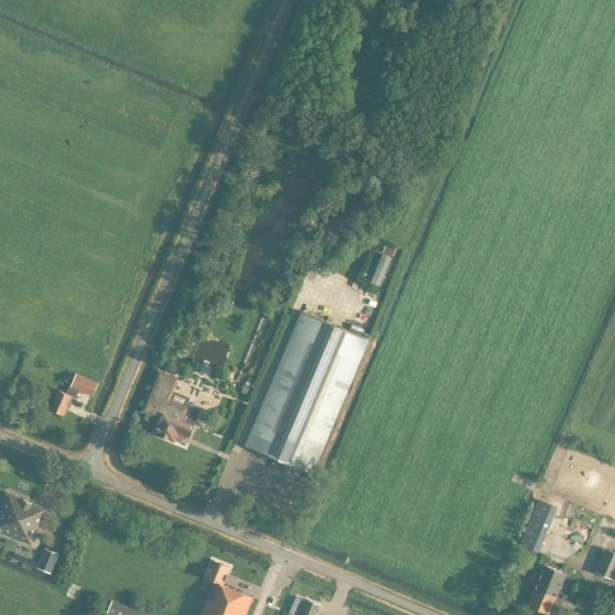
[(350,102),(351,87),(340,85),(339,102),(350,102)]
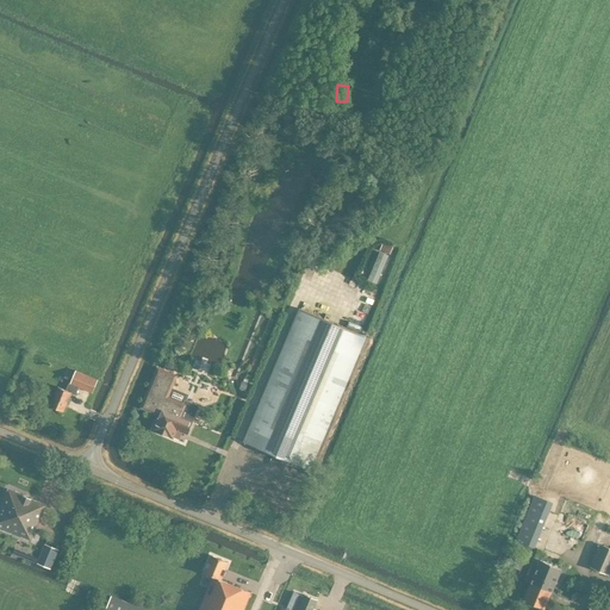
[(384,242),(379,250),(390,256),(394,247),(384,242)]
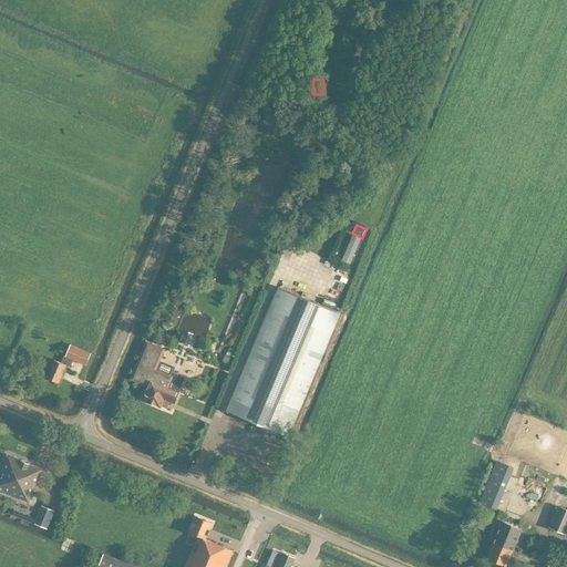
[(352,264),(361,237),(351,234),(342,260),(352,264)]
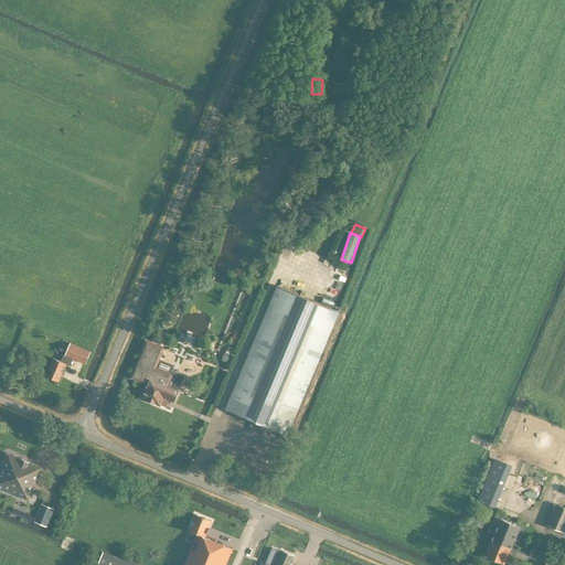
[(288,435),(339,312),(277,287),(225,409),(288,435)]
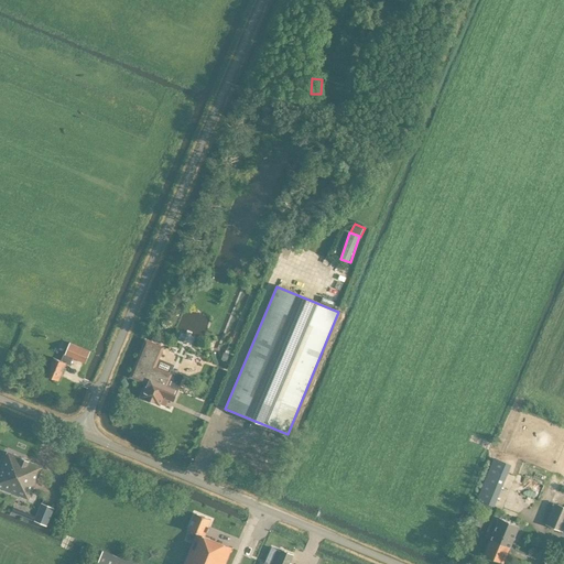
[(192,333),(202,337),(210,318),(201,314),(192,333)]
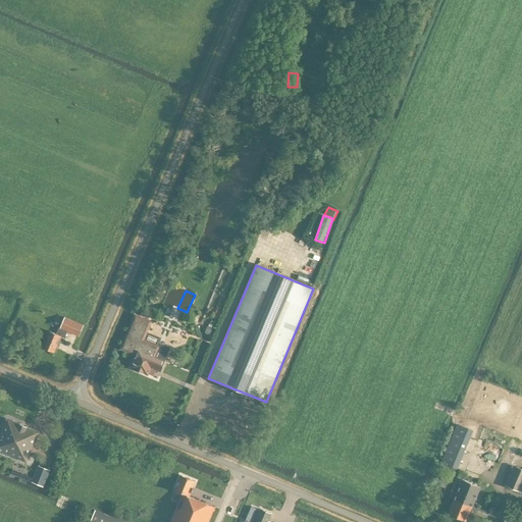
[(164,360),(169,348),(160,344),(159,347),(143,340),(151,321),(135,314),(120,349),(136,355),(129,368),(148,375),(148,374),(153,376),(155,370),(160,372),(165,361),(164,360)]
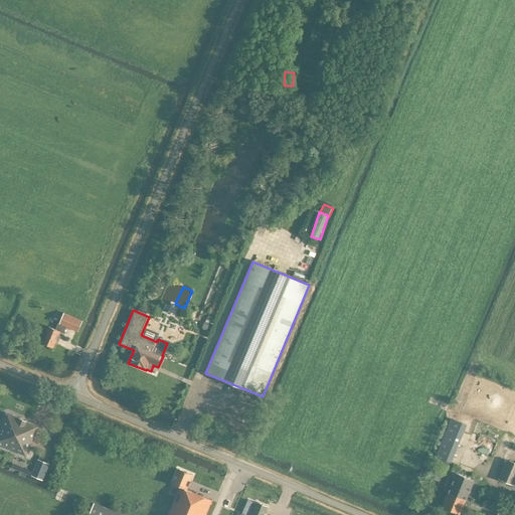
[(55,330),(48,327),(42,343),(53,348),(60,333),(63,334),(65,329),(77,333),(81,323),(63,315),(58,326),(57,326),(55,330)]
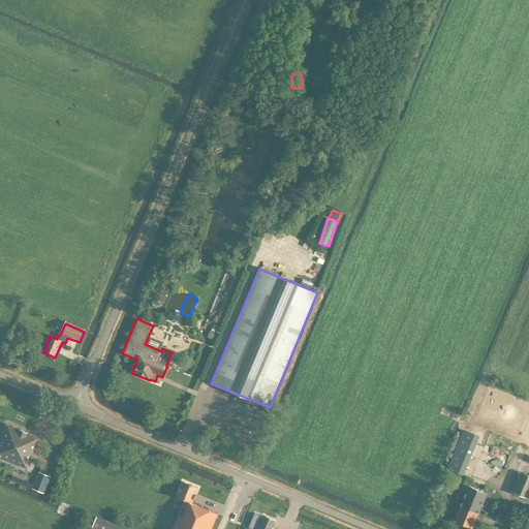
[(7,425),(0,441),(0,457),(27,469),(39,438),(7,425)]
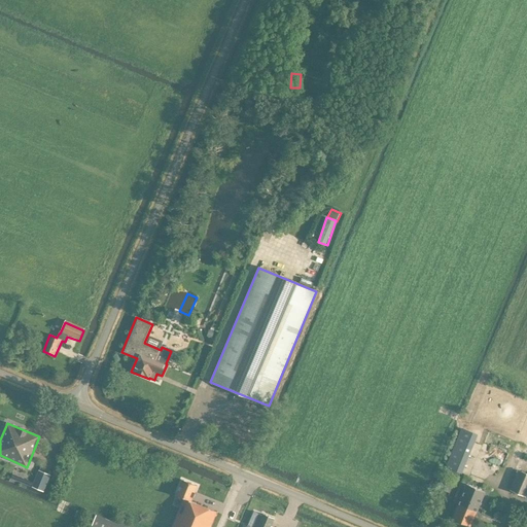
[(475,443),(458,436),(446,467),(461,473),(475,443)]
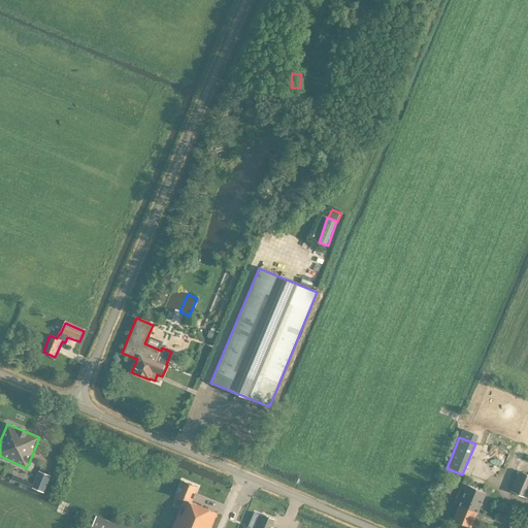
[(32,488),(43,493),(51,476),(39,471),(32,488)]
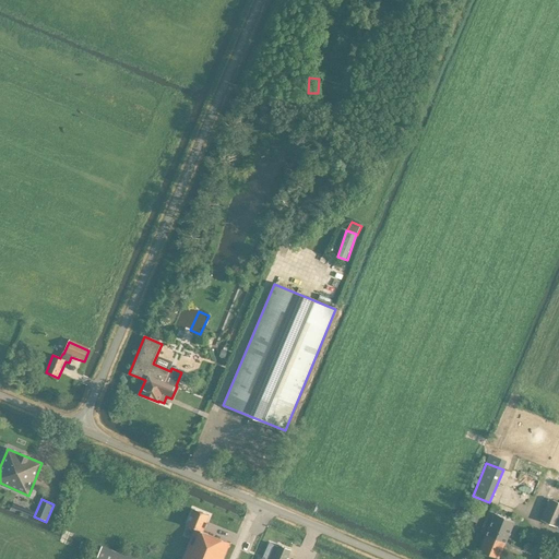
[(558,503),(550,500),(542,520),(558,526),(558,525),(558,503)]
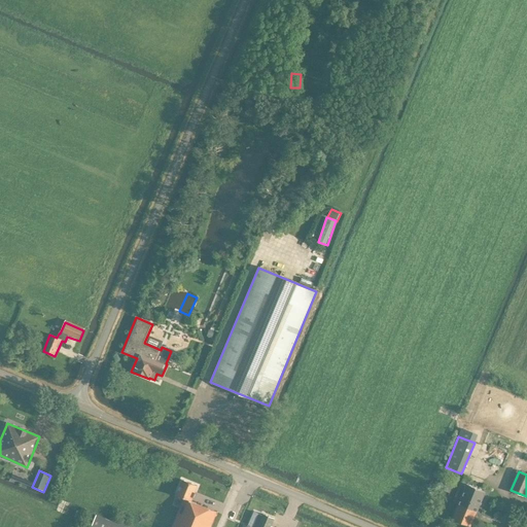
[(10,479),(31,487),(33,483),(12,475),(10,479)]
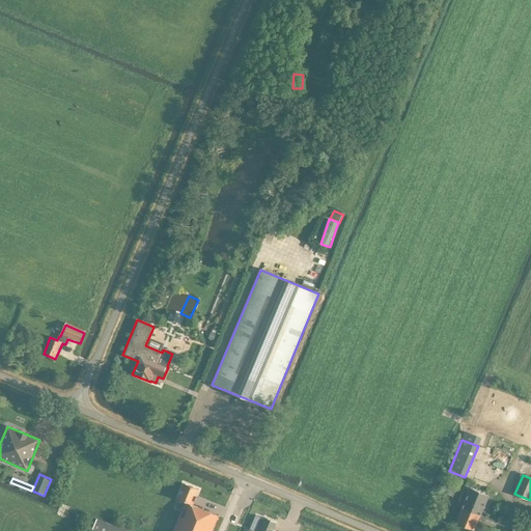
[(124,530),(96,520),(91,530),(212,530),(218,516),(192,505),(198,490),(183,483),(176,499),(185,502),(172,530),(124,530)]
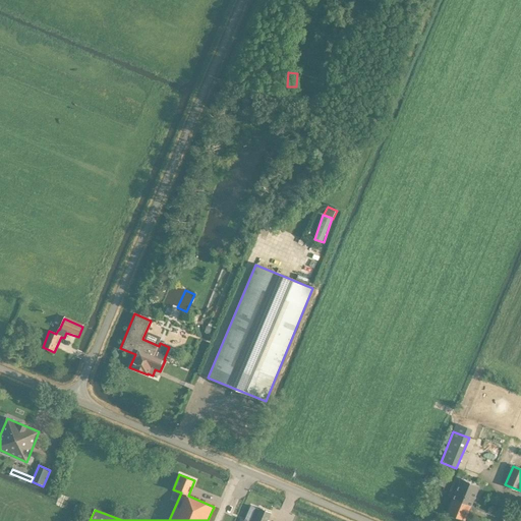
[(464,520),(479,486),(461,479),(447,513),(464,520)]
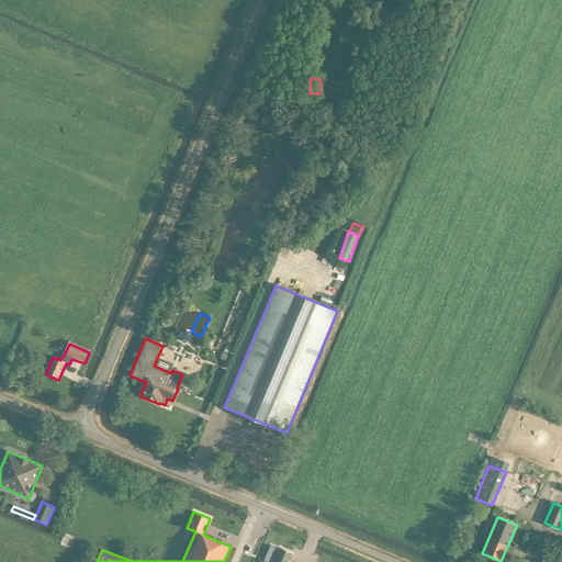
[(280,548),(274,561),(290,561),(289,561),(292,553),(280,548)]
